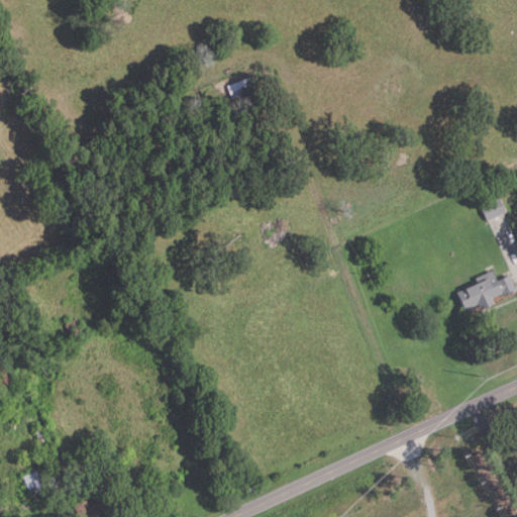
[(232,99),(227,86),(256,74),(262,87),(232,99)]
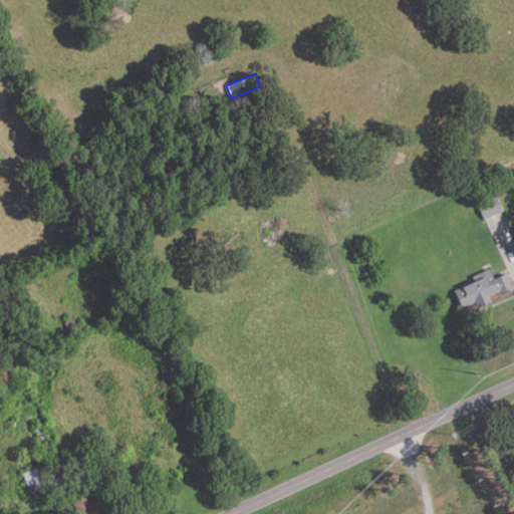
[(486,219),(480,205),(491,200),(487,190),(493,187),(504,211),(486,219)]
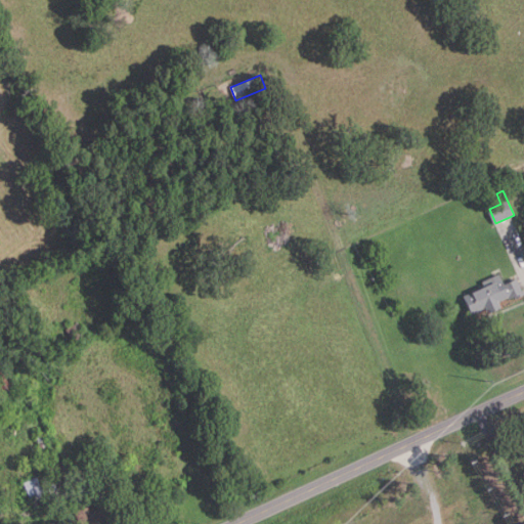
[(473,314),(465,296),(486,287),(484,281),(499,274),(505,285),(519,278),(523,291),(523,296),(518,299),(516,295),(499,302),(503,308),(488,314),(486,309),(473,314)]
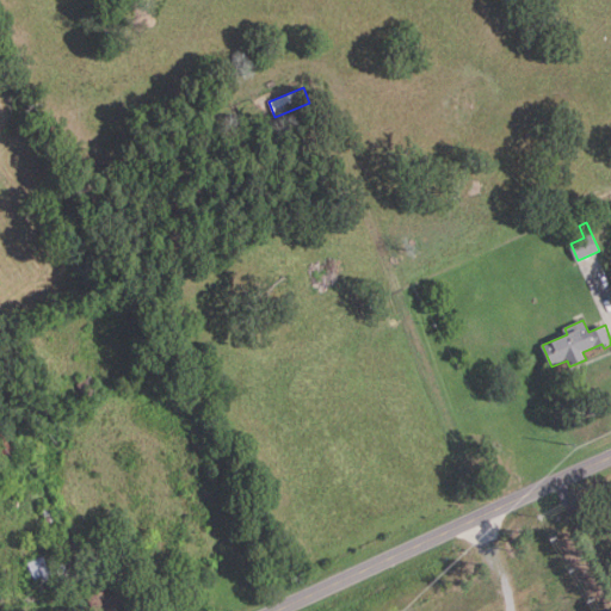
[(78,423),(72,414),(88,402),(94,411),(78,423)]
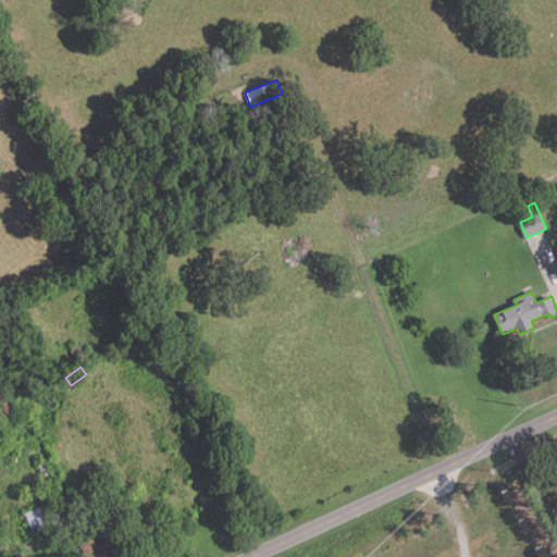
[(8,421),(0,409),(0,398),(4,396),(16,416),(8,421)]
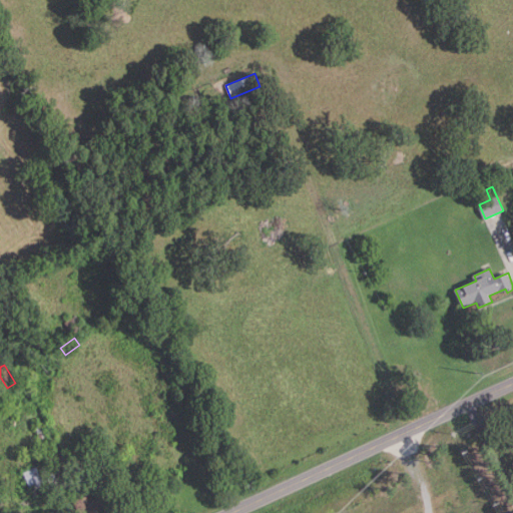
[(62,491),(44,498),(39,487),(31,490),(24,473),(38,467),(40,473),(53,468),(62,491)]
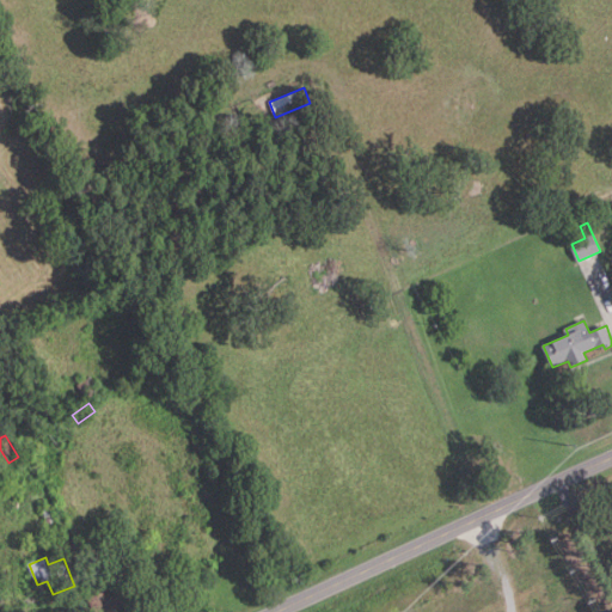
[(111,577),(99,581),(95,567),(106,563),(111,577)]
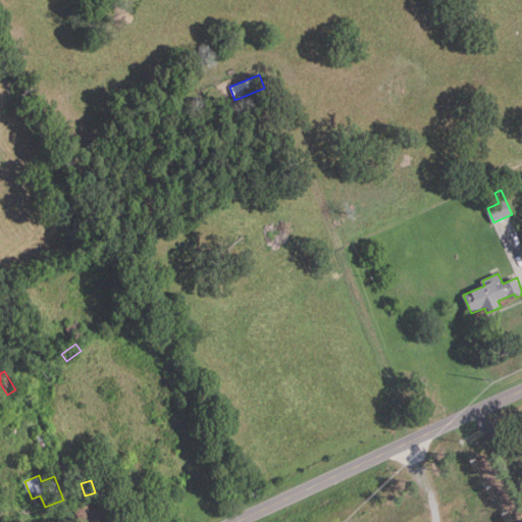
[(77,521),(71,508),(89,501),(90,504),(106,497),(116,519),(108,521),(77,521)]
